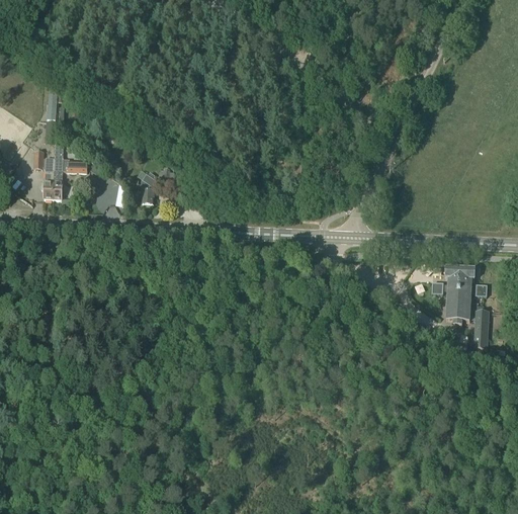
[(34,165),(34,168),(38,168),(39,168),(42,168),(46,169),(46,158),(42,158),(44,152),(42,152),(42,149),(36,149),(36,151),(35,151),(34,165)]
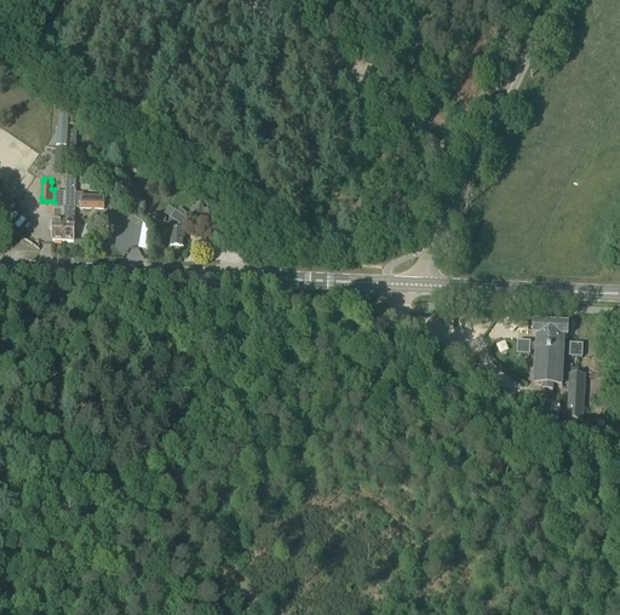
[(50,219),(50,226),(53,226),(52,237),(63,239),(65,190),(65,189),(55,189),(55,202),(53,210),(53,219),(50,219)]
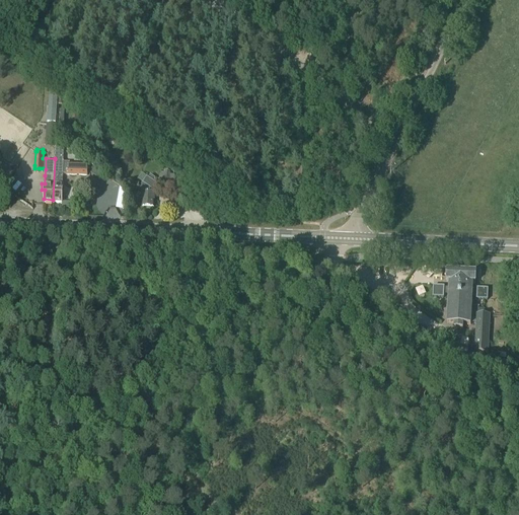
[(55,159),(53,200),(62,200),(62,179),(63,172),(87,173),(88,161),(71,160),(71,159),(63,159),(55,158),(55,159)]
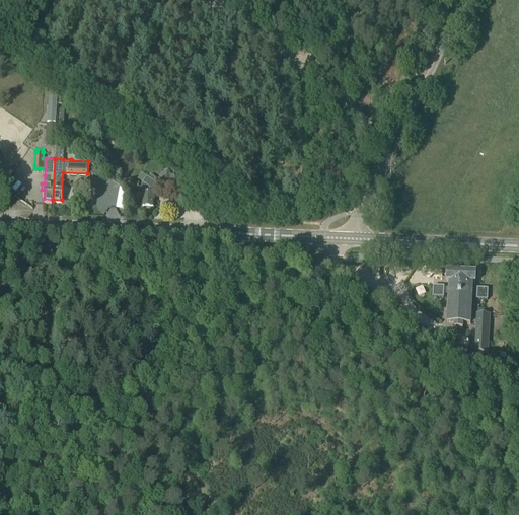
[(159,169),(159,175),(163,175),(162,190),(173,190),(174,171),(170,171),(170,170),(169,170),(169,165),(164,165),(164,169),(159,169)]
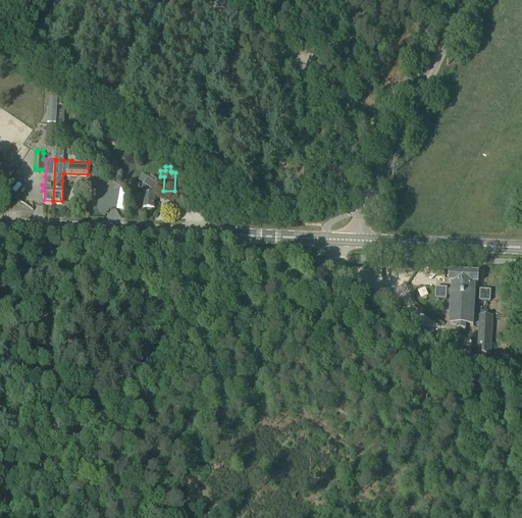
[(156,180),(156,176),(152,173),(150,176),(148,175),(144,182),(144,183),(144,184),(144,186),(143,205),(147,205),(146,206),(151,207),(151,205),(155,206),(155,186),(158,182),(156,180)]
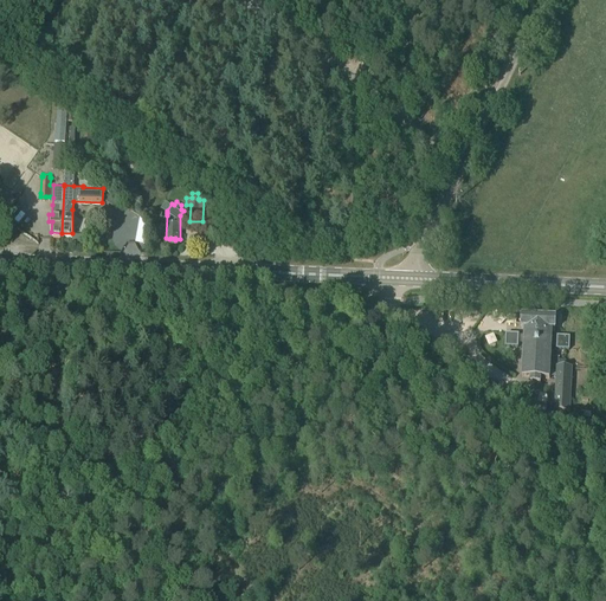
[(91,244),(91,233),(75,232),(73,243),(91,244)]
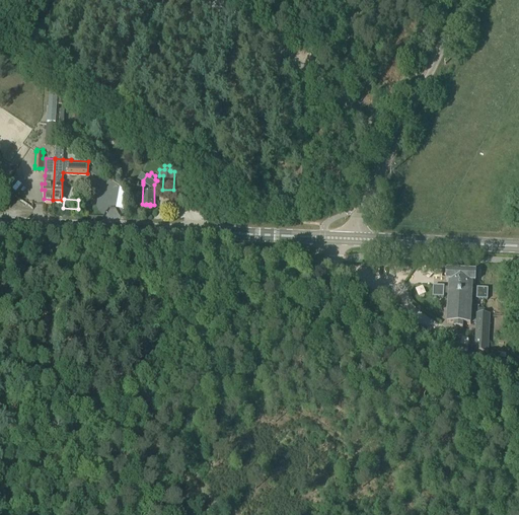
[(433,283),(432,295),(443,295),(444,292),(448,292),(447,320),(454,321),(454,324),(463,325),(463,321),(470,321),(470,319),(476,320),(474,350),(489,351),(491,311),(476,311),(476,316),(471,315),(472,294),(476,294),(476,297),(488,297),(489,286),(477,285),(476,287),(471,286),(471,280),(475,280),(475,269),(447,268),(446,279),(450,279),(449,285),(444,285),(444,284),(433,283)]
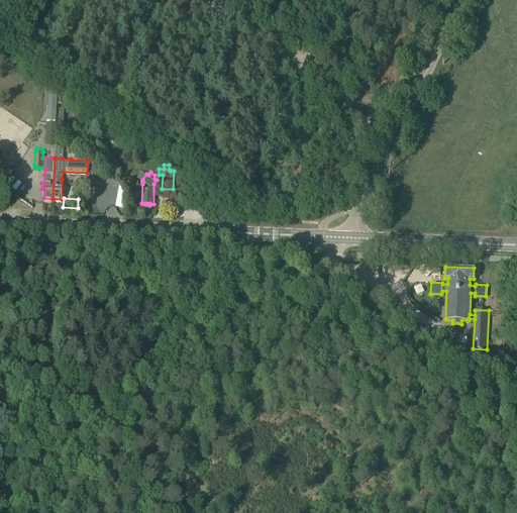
[(415,319),(395,305),(394,305),(389,312),(410,327),(415,319)]
